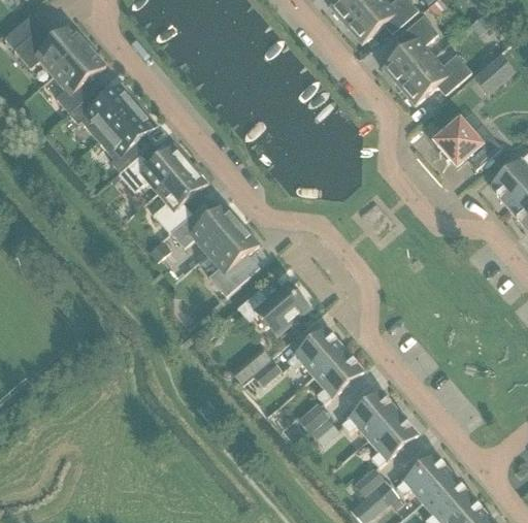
[(345,24),(372,0),(334,0),(329,4),(345,24)]
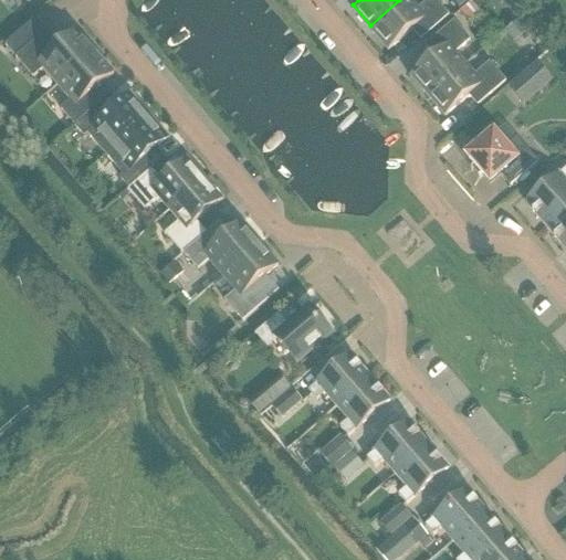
[(421,0),(418,3),(415,0),(399,0),(370,25),(388,45),(412,24),(420,34),(449,10),(440,0),(421,0)]
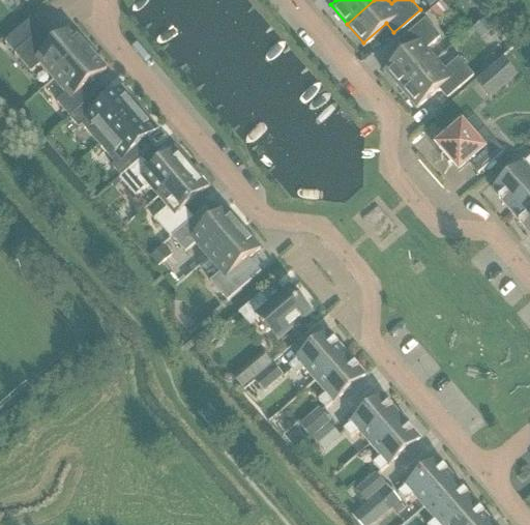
[(55,37),(33,12),(4,36),(31,67),(40,59),(53,75),(88,44),(71,24),(55,37)]
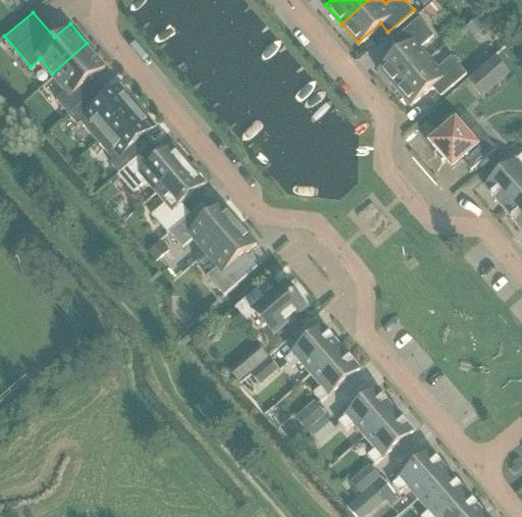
[(378,65),(394,84),(429,54),(420,44),(433,32),(418,14),(393,37),(400,46),(378,65)]
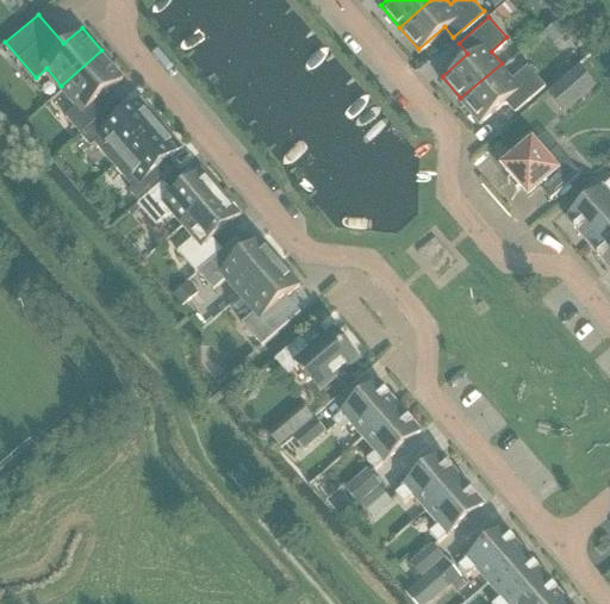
[(555,38),(566,27),(556,17),(546,27),(555,38)]
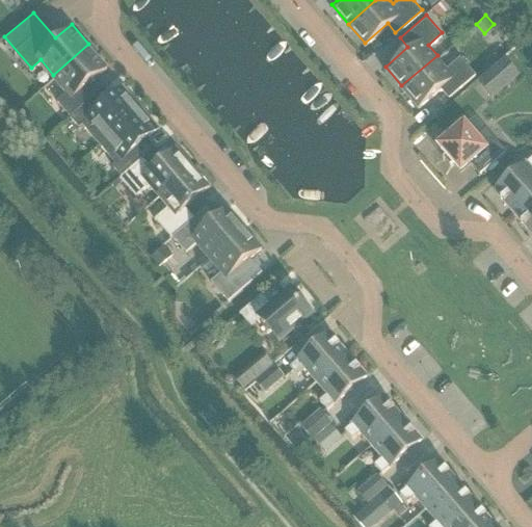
[(88,44),(53,75),(65,89),(57,98),(70,112),(99,87),(90,78),(106,64),(88,44)]
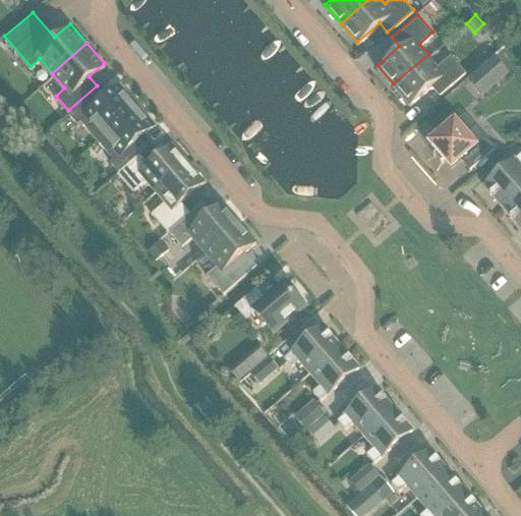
[(496,51),(469,73),(482,90),(509,67),(496,51)]
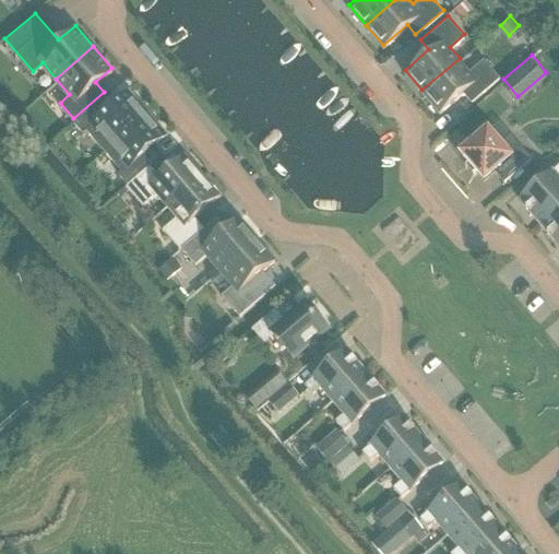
[(468,69),(460,58),(421,90),(439,110),(463,90),(472,99),(499,75),(484,57),(468,69)]
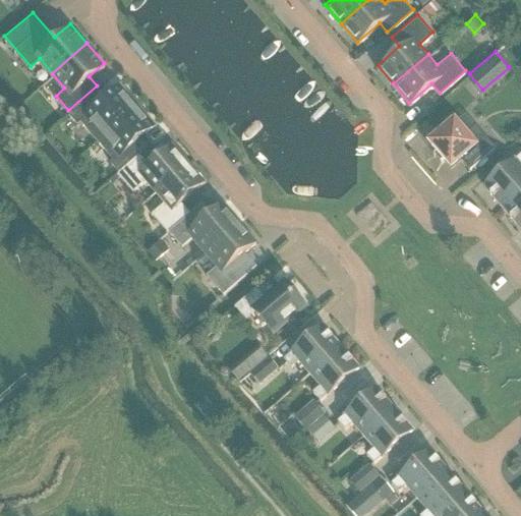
[(137,102),(120,81),(103,97),(95,88),(68,111),(77,121),(80,118),(97,137),(137,102)]
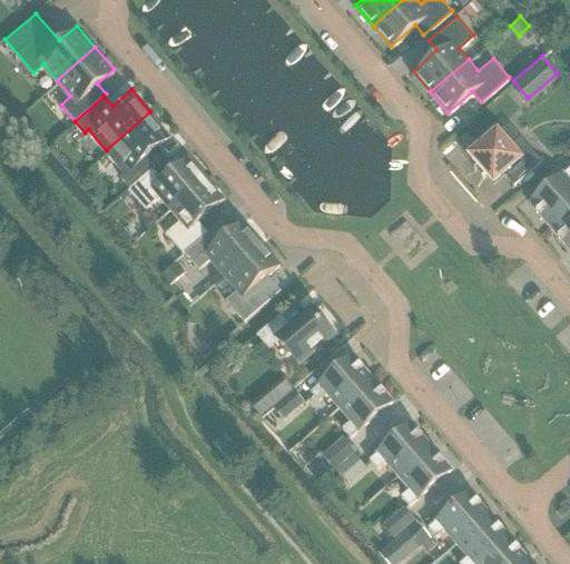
[(169,132),(150,111),(106,150),(124,170),(120,174),(130,185),(153,165),(159,159),(150,149),(169,132)]
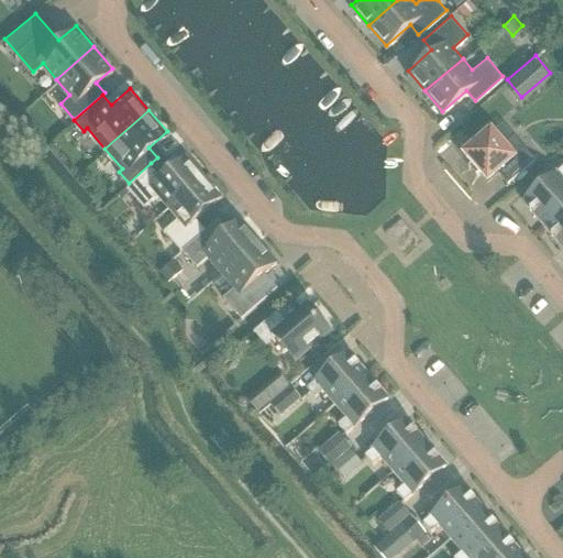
[(507,179),(534,156),(515,132),(503,142),(492,129),(488,131),(483,124),(470,135),(475,142),(465,151),(487,176),(497,167),(507,179)]
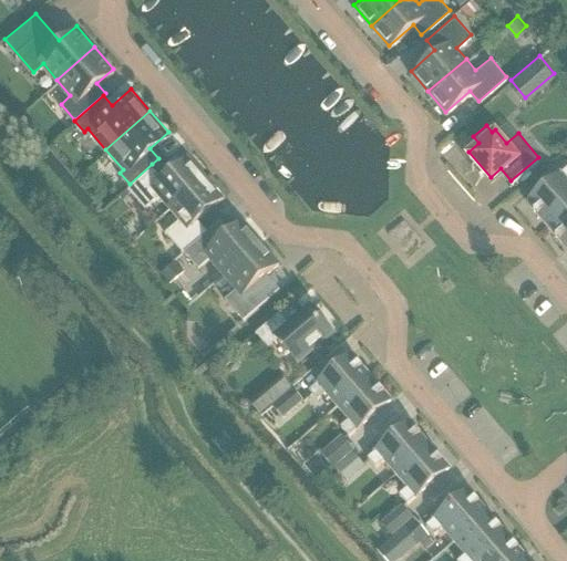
[(205,174),(187,154),(162,176),(152,164),(130,184),(127,185),(145,206),(160,194),(169,205),(205,174)]
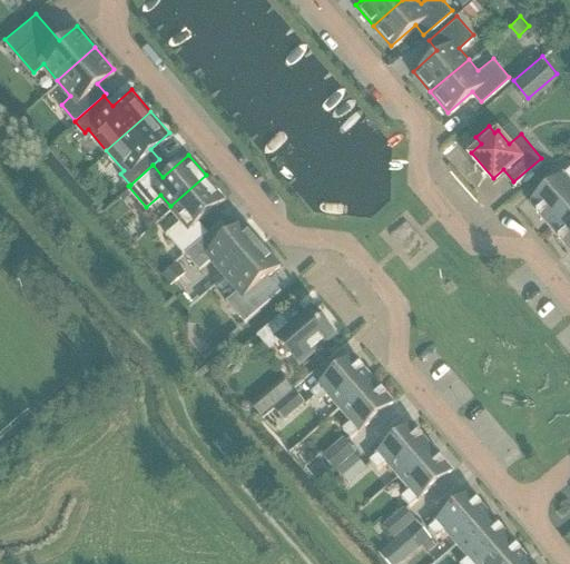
[(549,223),(569,204),(569,164),(563,170),(562,169),(529,199),(549,223)]
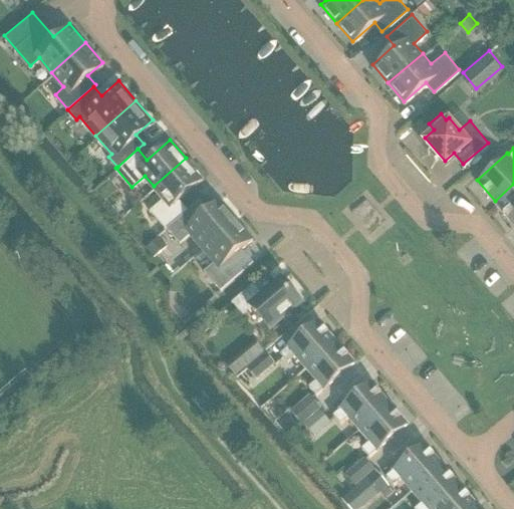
[(202,177),(186,158),(154,186),(163,197),(150,208),(166,226),(187,207),(179,197),(202,177)]
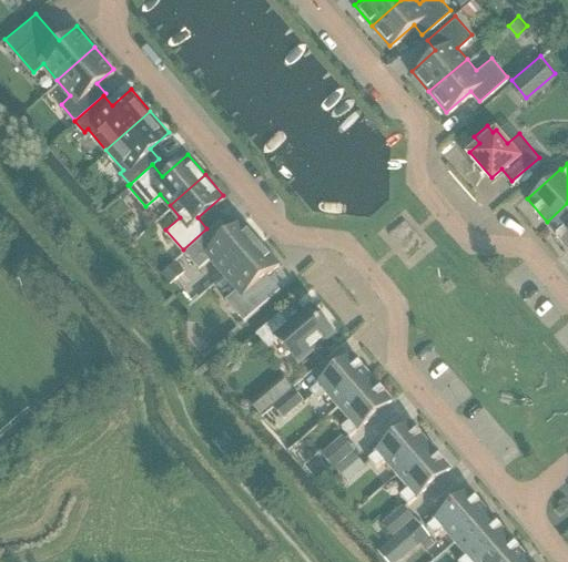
[(567,203),(547,222),(567,245),(567,244),(567,203)]
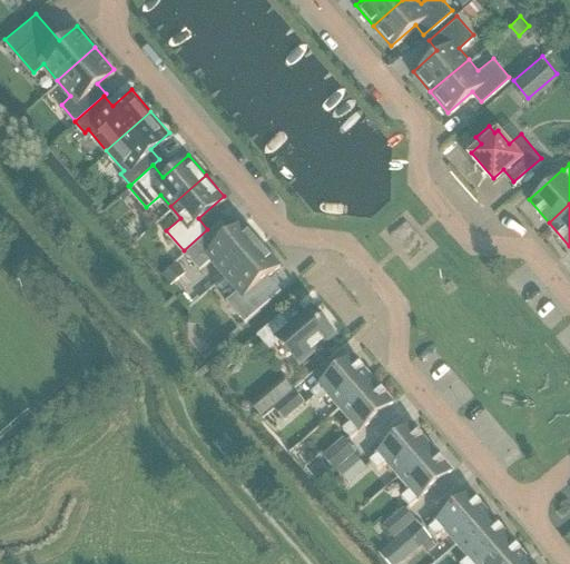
[(262,239),(243,218),(229,228),(220,218),(185,249),(199,266),(210,257),(224,273),(262,239)]
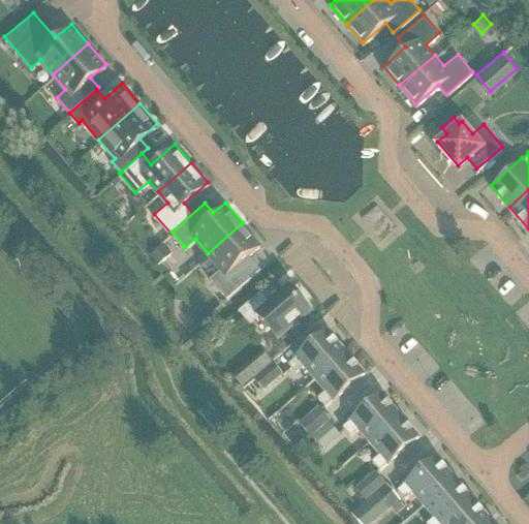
[(260,243),(243,222),(208,253),(219,268),(210,276),(226,296),(260,267),(248,253),(260,243)]
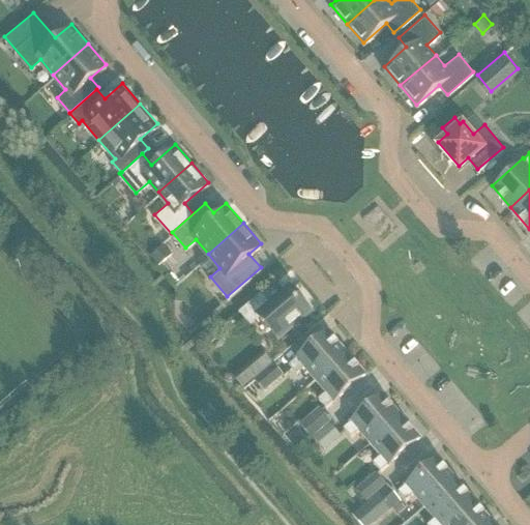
[(310,307),(290,283),(269,299),(261,289),(239,308),(249,321),(259,313),(276,334),(310,307)]
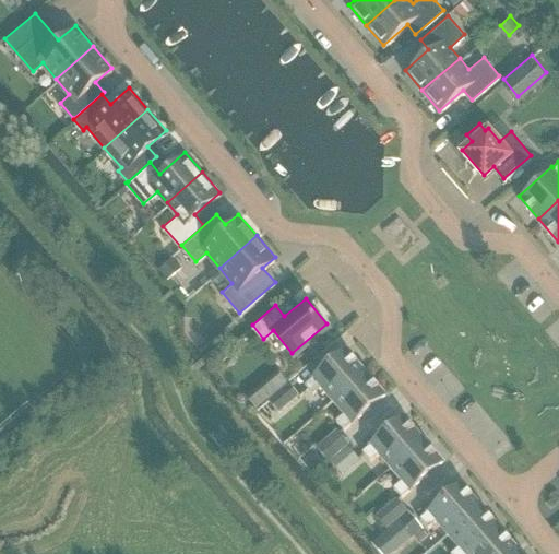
[(321,384),(332,397),(366,368),(345,345),(312,374),(305,381),(312,390),(321,384)]
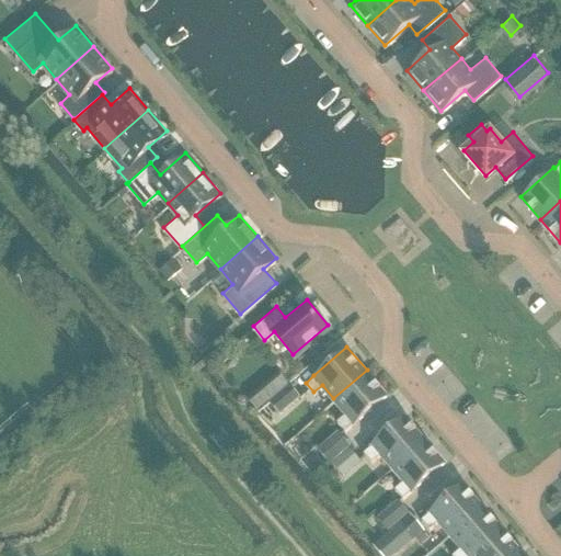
[(387,393),(367,370),(333,398),(344,411),(336,418),(345,428),(353,421),(387,393)]
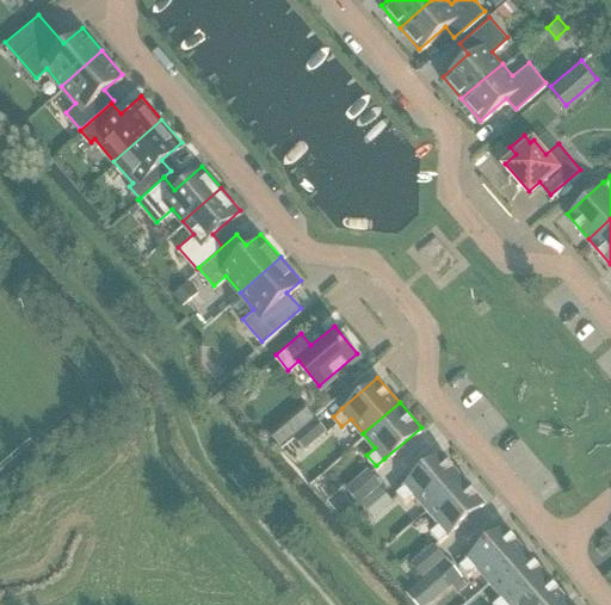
[(413,492),(426,506),(462,475),(440,450),(405,481),(395,489),(405,499),(413,492)]
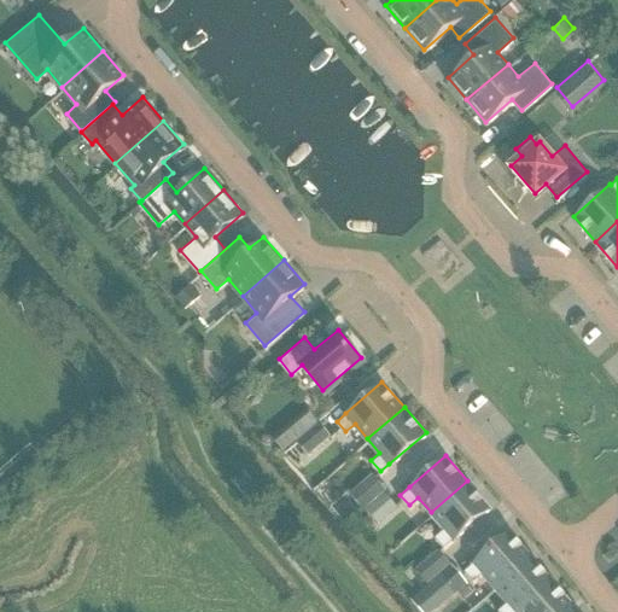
[(385,488),(372,473),(350,491),(363,507),(385,488)]
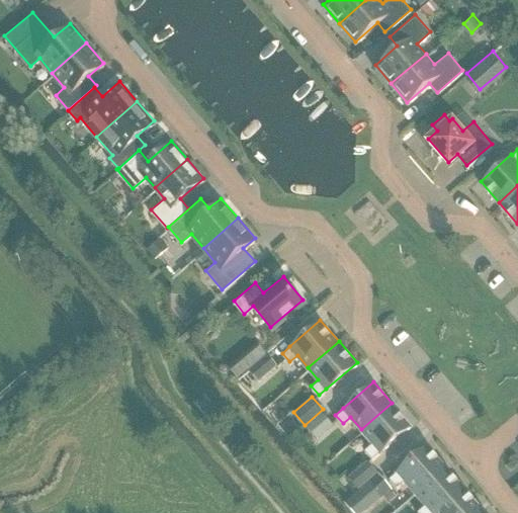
[(410,424),(392,403),(361,429),(371,441),(364,448),(371,456),(379,450),(410,424)]
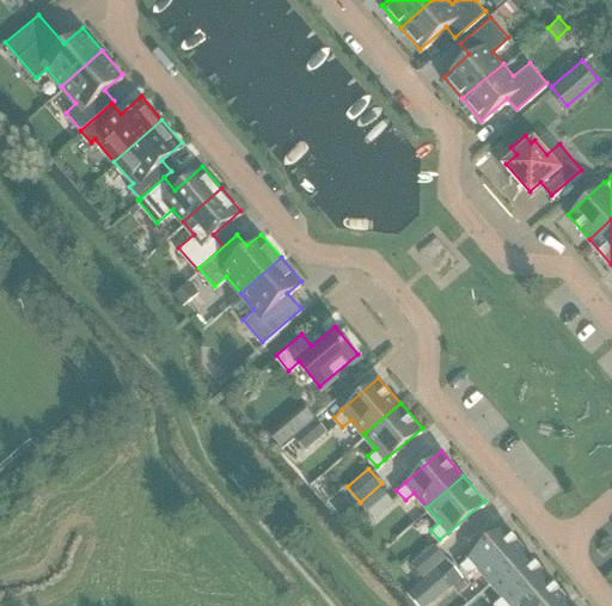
[(392,500),(381,487),(363,503),(374,515),(392,500)]
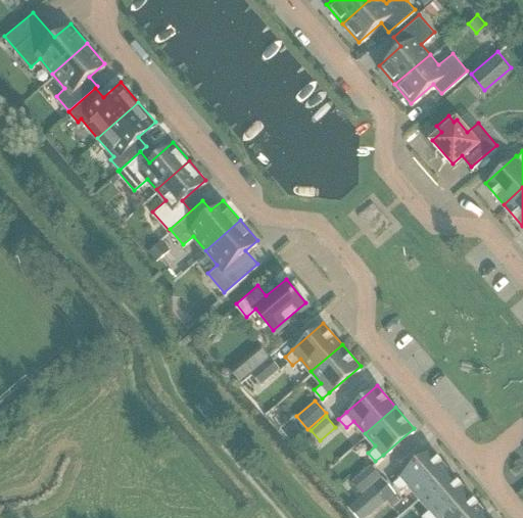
[(408,483),(418,496),(449,469),(431,448),(399,474),(392,481),(399,489),(408,483)]
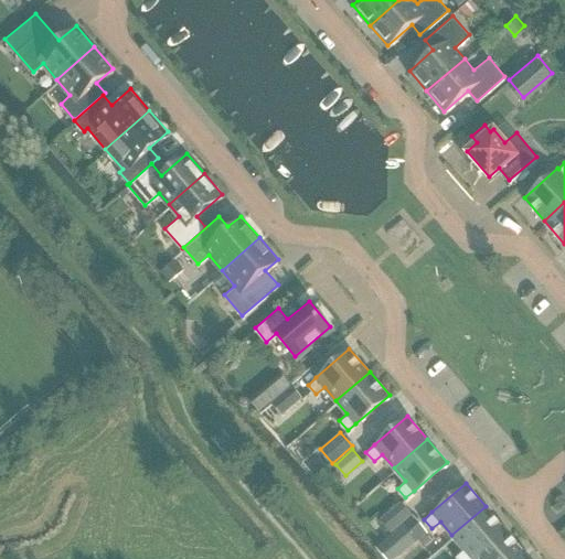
[(412,512),(400,498),(380,515),(391,528),(412,512)]
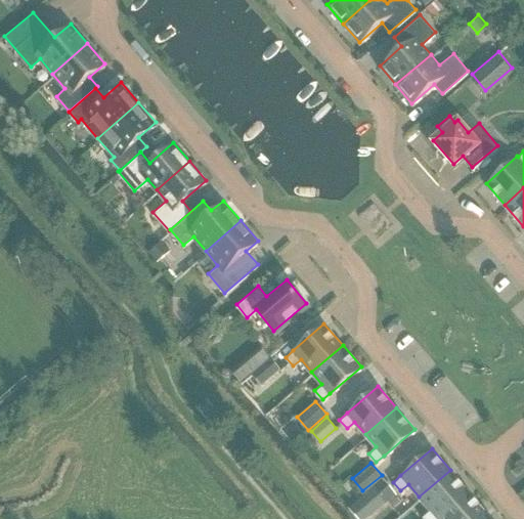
[(422,515),(425,518),(435,518),(469,490),(450,470),(419,496),(429,509),(422,515)]
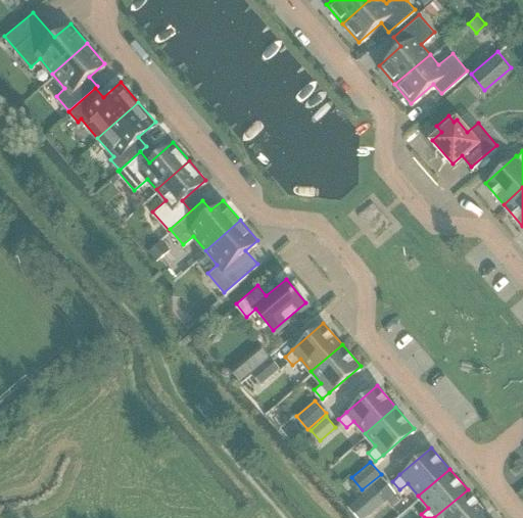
[(387,497),(374,481),(355,498),(369,513),(387,497)]
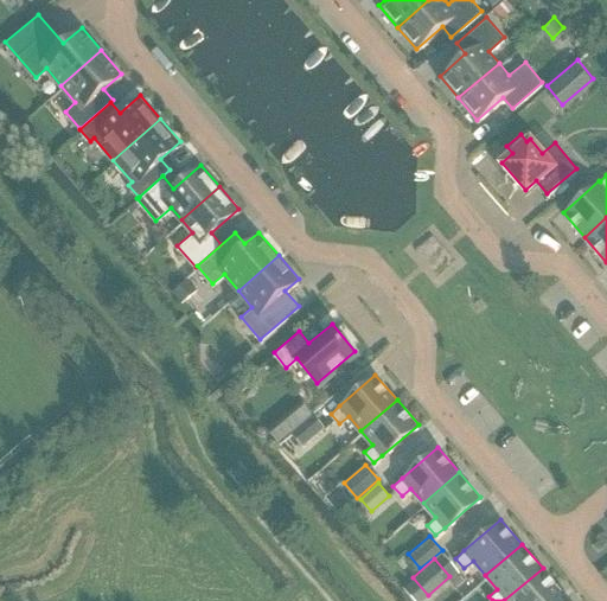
[(554,600),(563,593),(543,568),(504,600),(554,600)]
